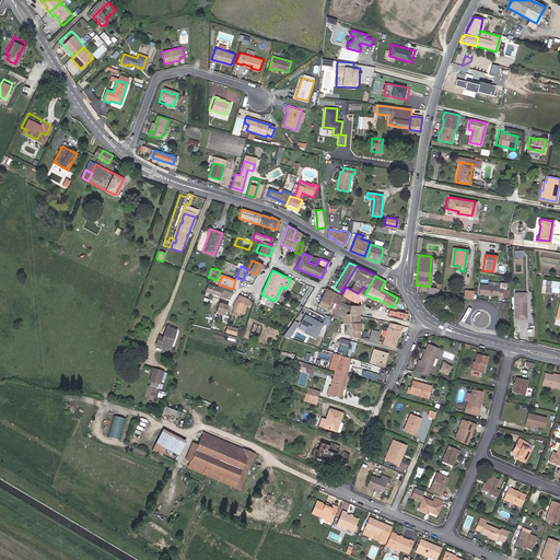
[(541,292),(559,293),(559,287),(559,280),(543,279),(541,292)]
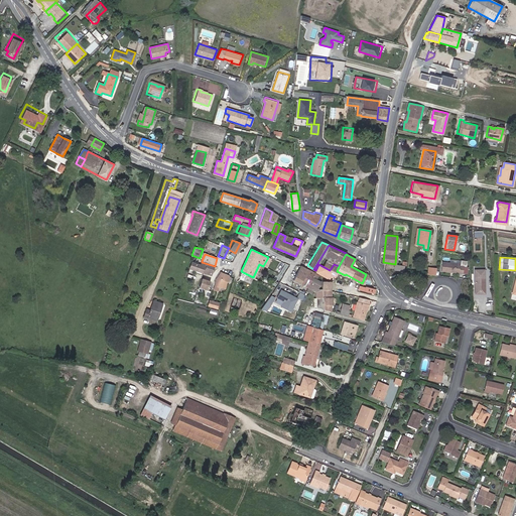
[(211,274),(215,266),(202,262),(199,261),(198,264),(191,261),(188,267),(211,274)]
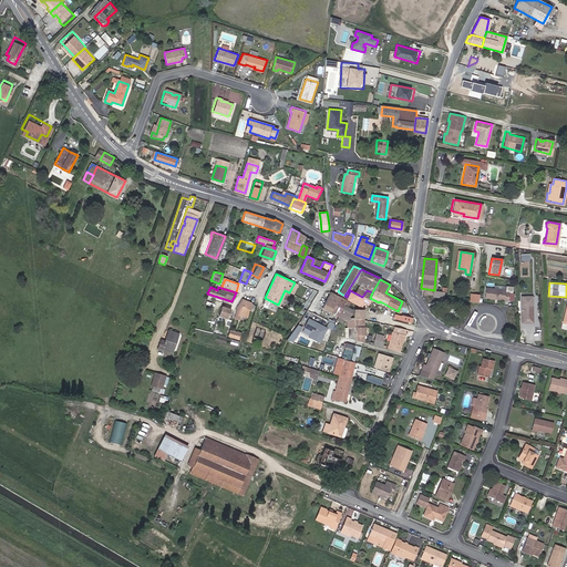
[(487,287),(486,297),(507,299),(508,292),(507,291),(502,291),(502,289),(487,287)]
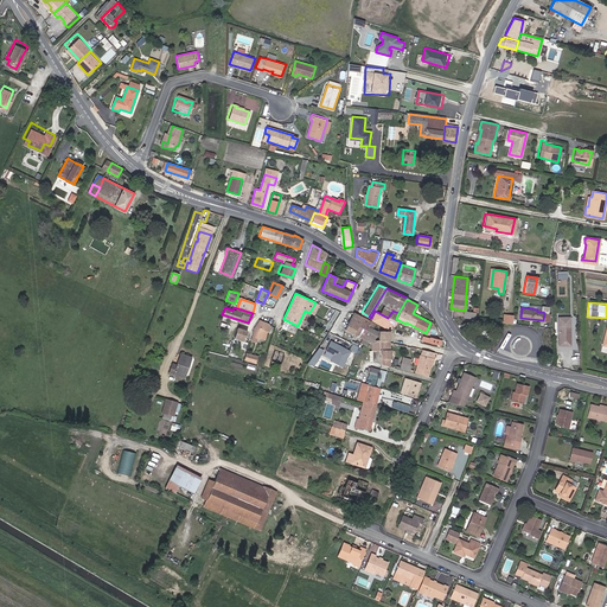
[(375,311),(371,319),(385,327),(388,321),(393,325),(395,321),(388,318),(375,311)]
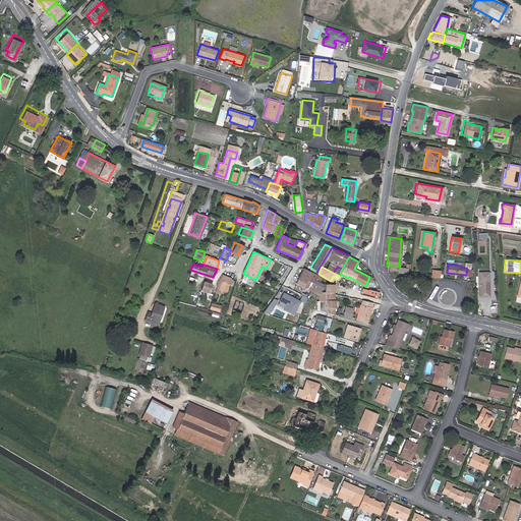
[(333,273),(339,276),(340,274),(342,269),(337,267),(333,273)]
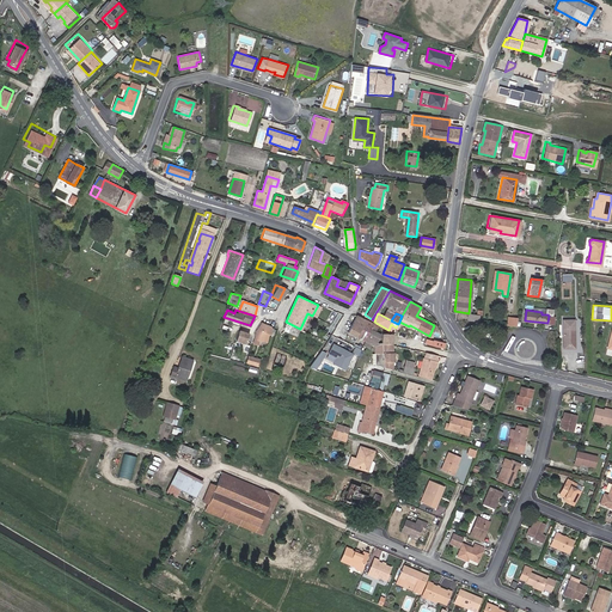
[(359,337),(367,320),(356,316),(348,332),(359,337)]
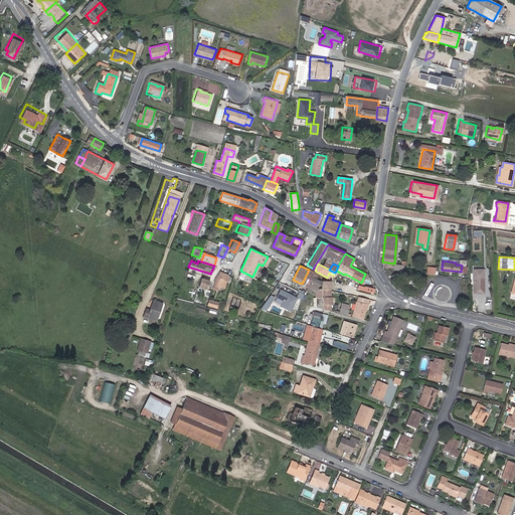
[(473,269),(474,287),(474,293),(483,293),(483,269),(473,269)]
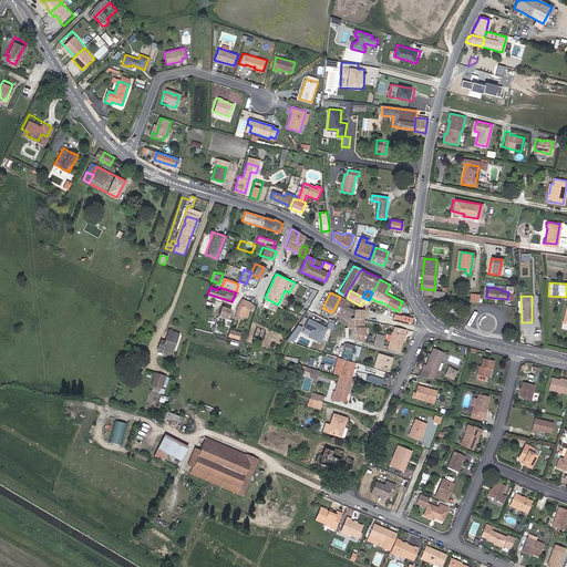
[(332,312),(338,316),(342,305),(348,307),(350,302),(340,297),(332,312)]
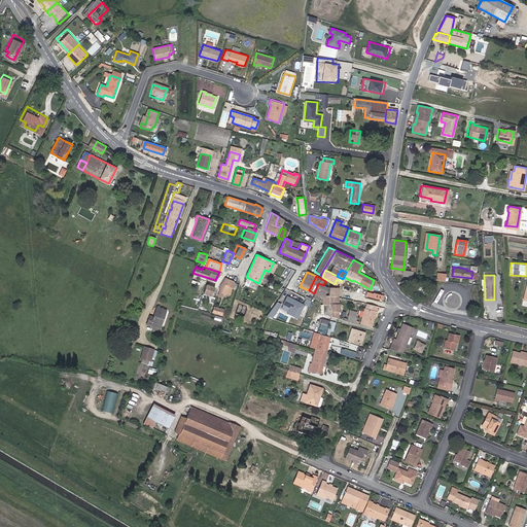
[(233,281),(224,277),(220,283),(216,294),(221,295),(222,291),(225,292),(229,285),(231,286),(233,281)]
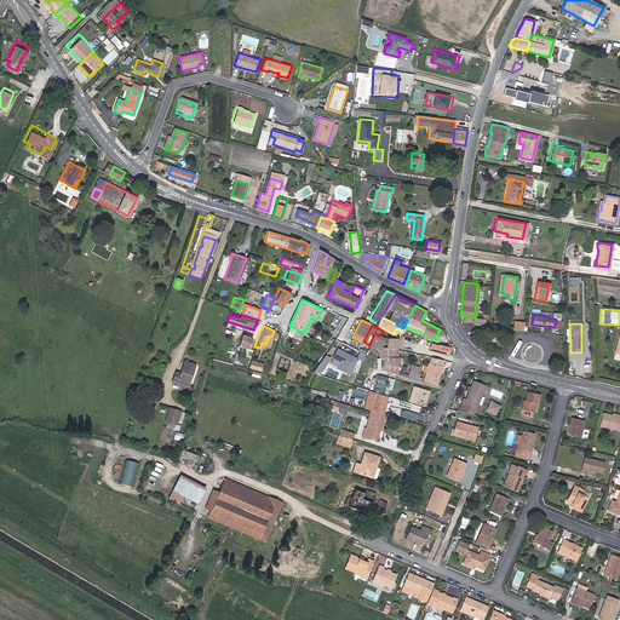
[(247,345),(251,336),(241,332),(236,342),(247,345)]
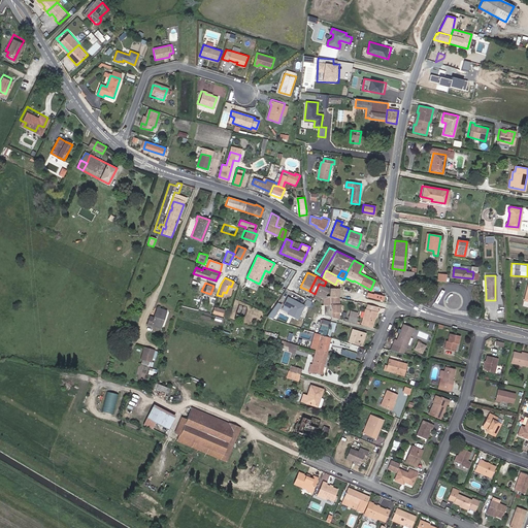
[(338,296),(329,296),(325,296),(328,289),(324,286),(319,284),(315,294),(322,298),(323,304),(321,304),(322,312),(325,312),(325,314),(338,318),(339,305),(338,296)]
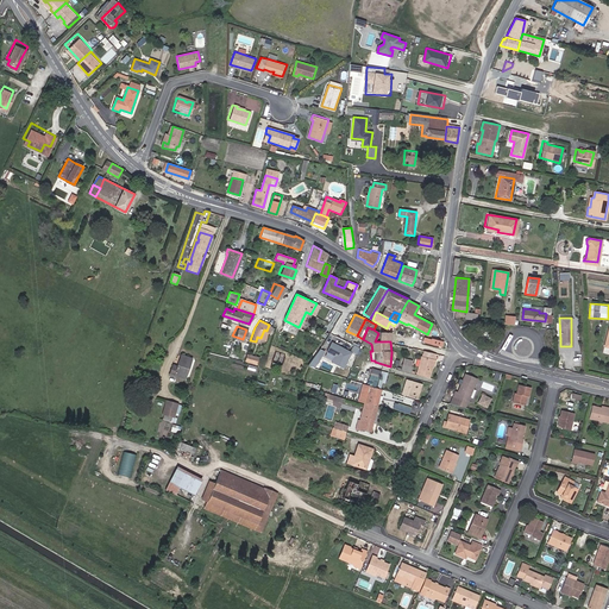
[(343,368),(351,352),(341,347),(341,349),(339,347),(340,346),(331,341),(326,351),(334,356),(331,362),(343,368)]
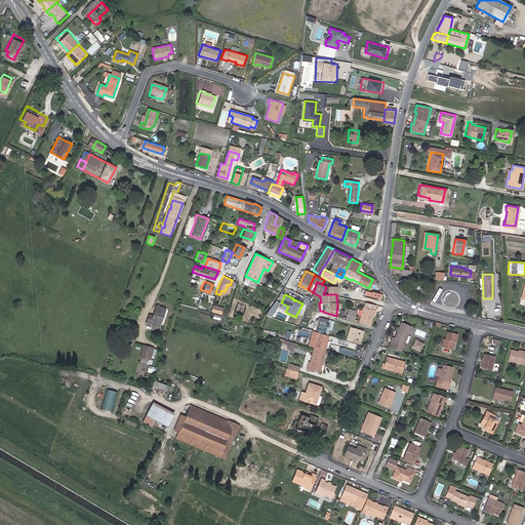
[(246,306),(237,303),(234,312),(235,312),(239,313),(243,315),(246,306)]
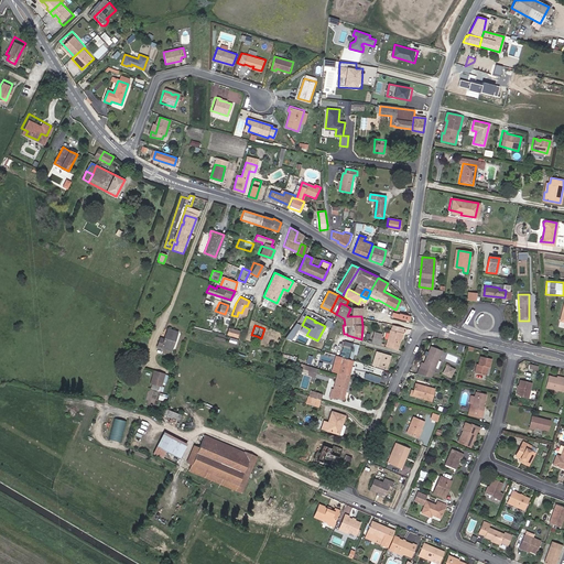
[(399,326),(392,325),(391,329),(390,328),(386,346),(398,349),(401,337),(402,337),(404,333),(402,332),(397,331),(399,326)]
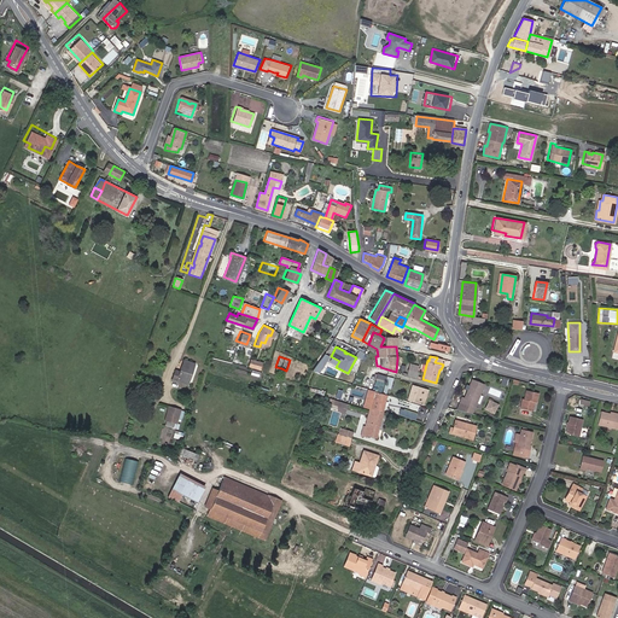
[(261,371),(263,363),(251,360),(249,367),(261,371)]
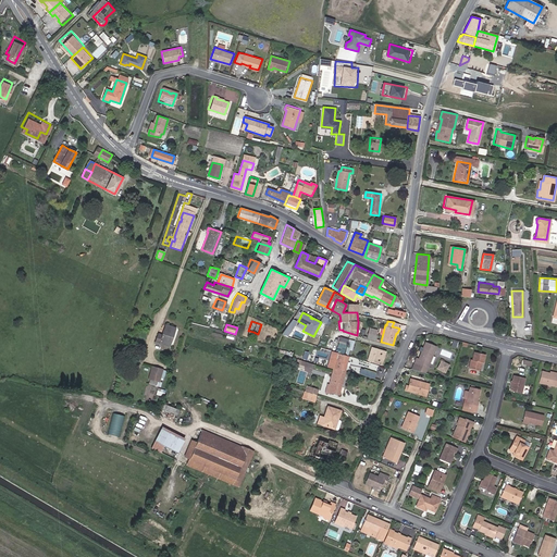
[(170,346),(175,329),(166,325),(163,336),(159,335),(157,343),(170,346)]
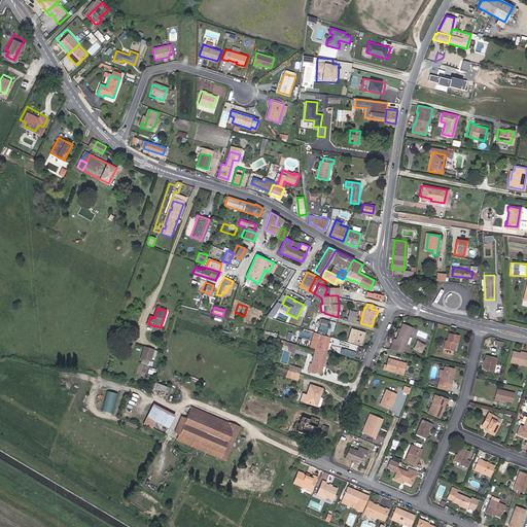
[(397,352),(402,353),(411,328),(400,324),(395,341),(393,340),(391,345),(398,347),(397,352)]
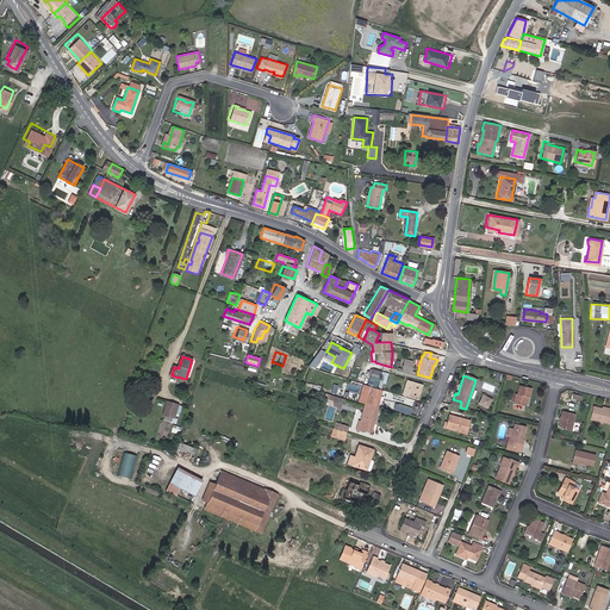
[(419,398),(424,384),(408,379),(404,393),(419,398)]
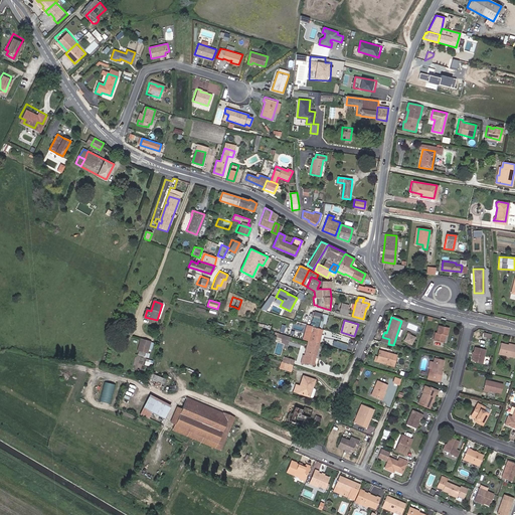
[(437,325),(436,333),(434,333),(433,340),(443,342),(444,334),(446,335),(447,327),(437,325)]
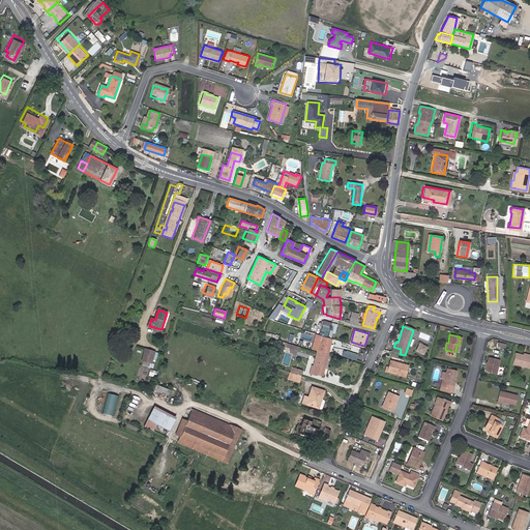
[(315,337),(312,349),(317,350),(328,350),(330,339),(317,335),(316,337),(315,337)]
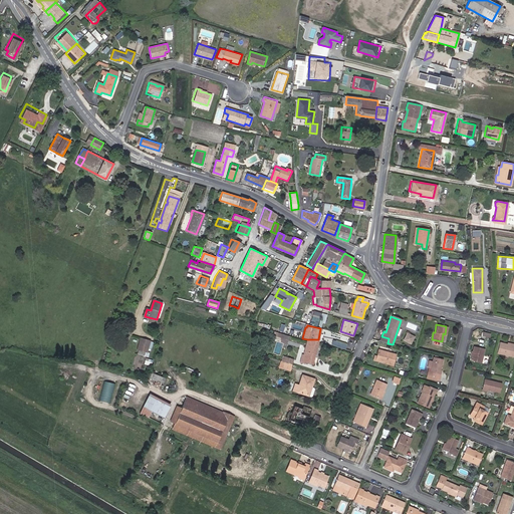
[(404,340),(412,344),(416,335),(408,331),(404,340)]
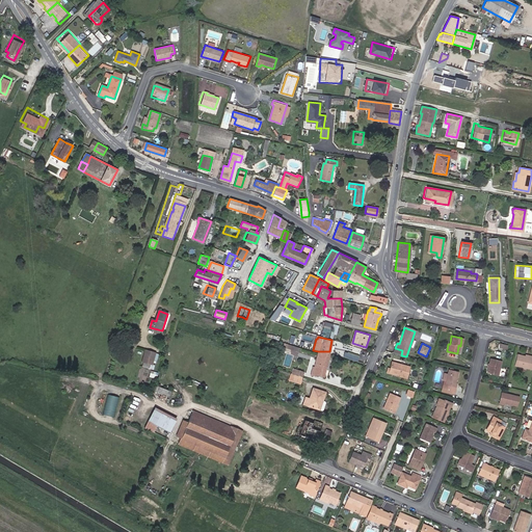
[(149,358),(151,351),(145,350),(143,362),(153,364),(154,360),(149,358)]
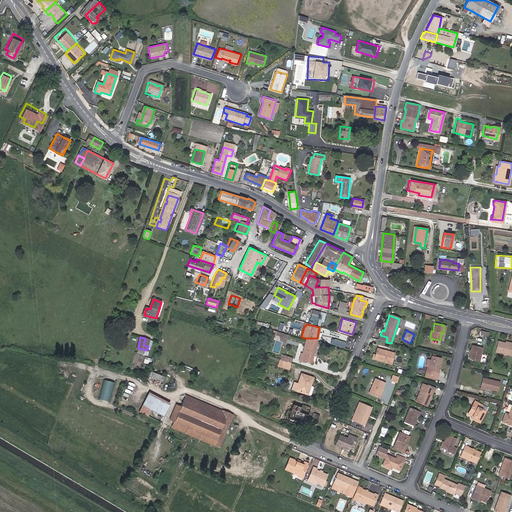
[(305,339),(302,354),(301,353),(299,359),(311,362),(316,340),(305,339)]
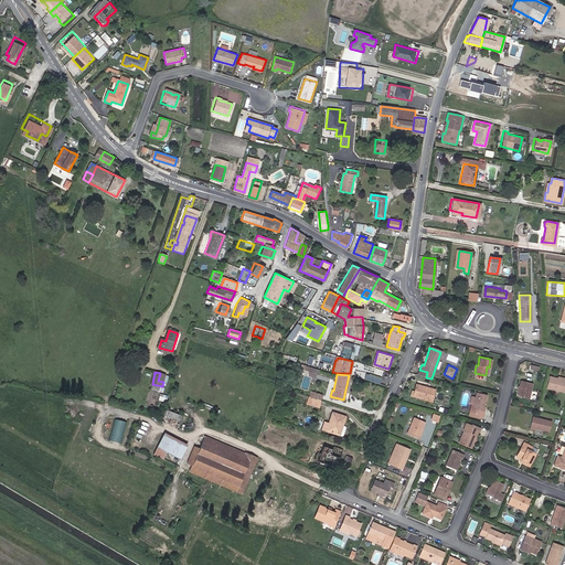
[(564,380),(560,379),(552,376),(548,387),(564,391),(564,380)]
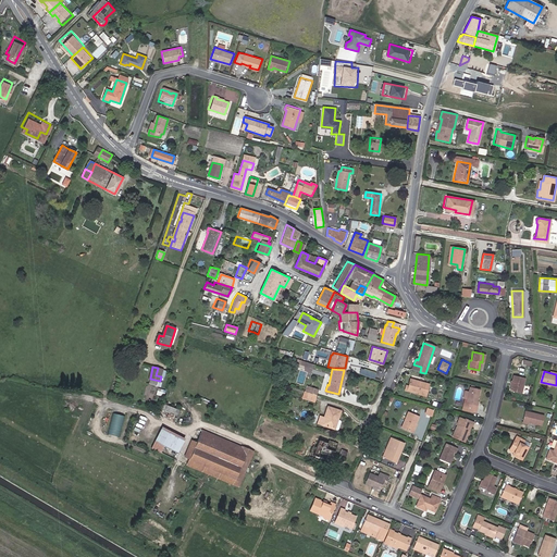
[(512,384),(511,384),(510,391),(521,393),(525,378),(514,375),(512,382),(514,382),(512,384)]
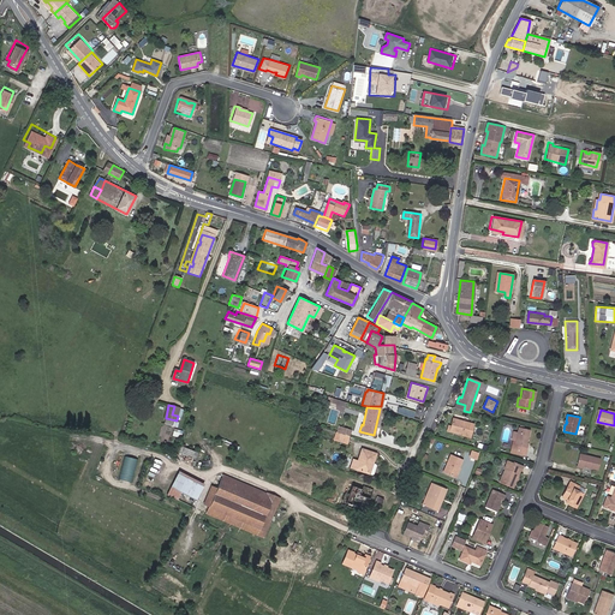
[(451,431),(464,435),(471,436),(473,423),(453,419),(451,428),(451,431)]
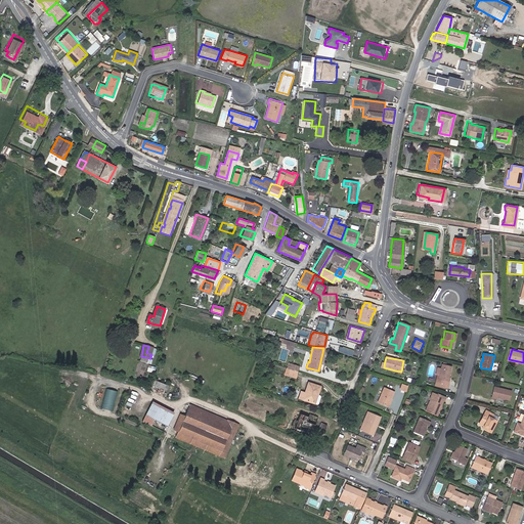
[(299,366),(288,362),(287,367),(298,370),(299,366)]
